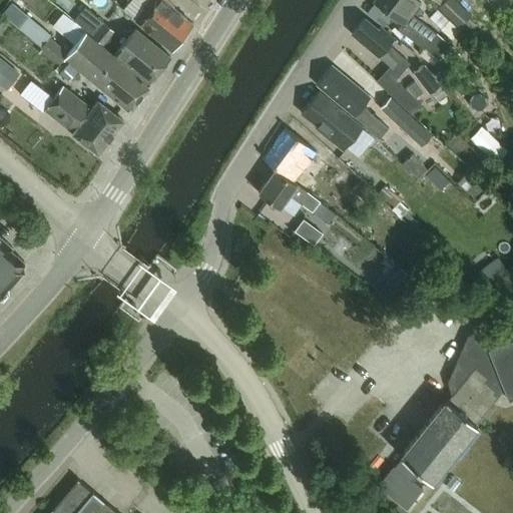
[(184,35),(193,25),(172,7),(174,5),(167,0),(135,0),(145,8),(174,32),(177,29),(184,35)]
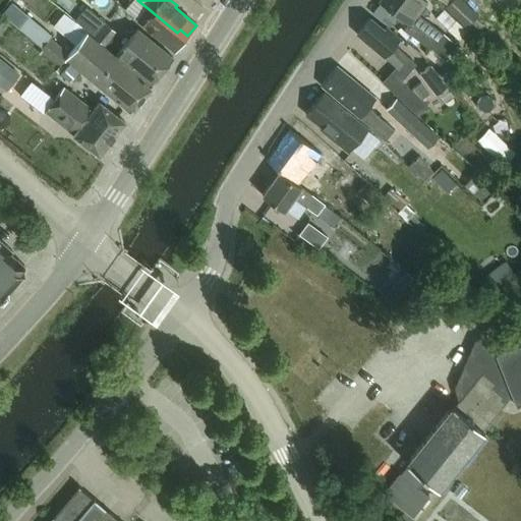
[(457,44),(443,33),(417,13),(426,2),(423,0),(380,0),(380,1),(410,24),(406,29),(430,48),(426,54),(441,65),(457,44)]
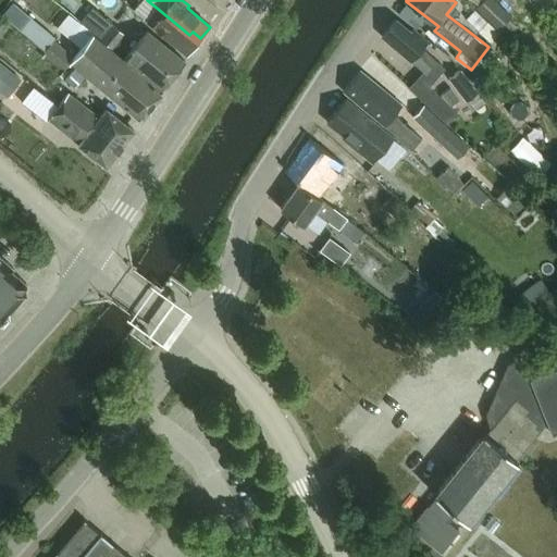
[(484,0),(477,9),(498,29),(511,15),(494,0),(484,0)]
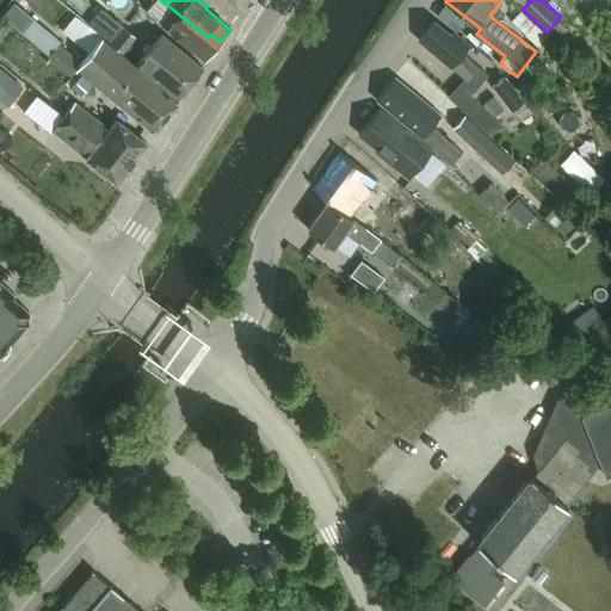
[(54,35),(14,1),(2,14),(43,48),(54,35)]
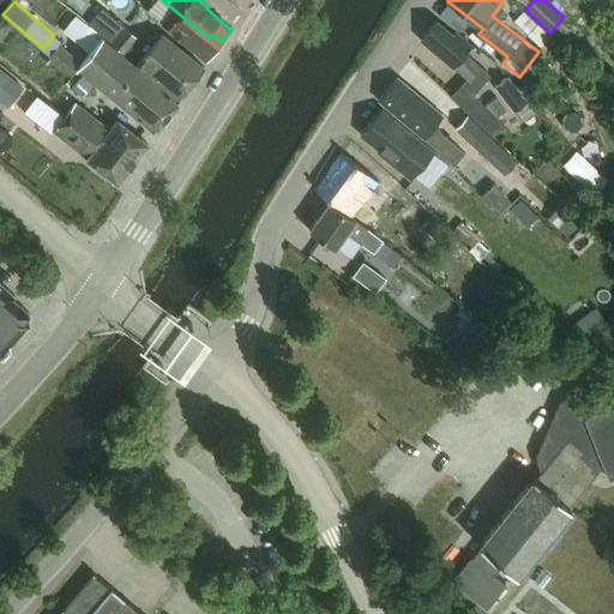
[(88,23),(110,41),(124,25),(102,7),(88,23)]
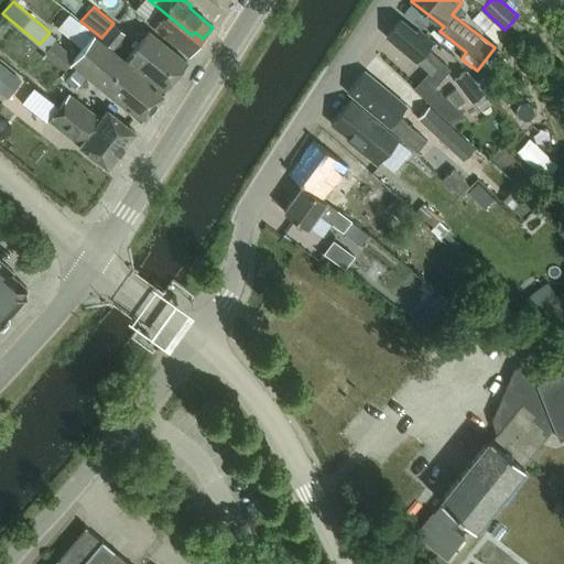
[(190,54),(203,39),(195,32),(192,35),(160,9),(150,21),(190,54)]
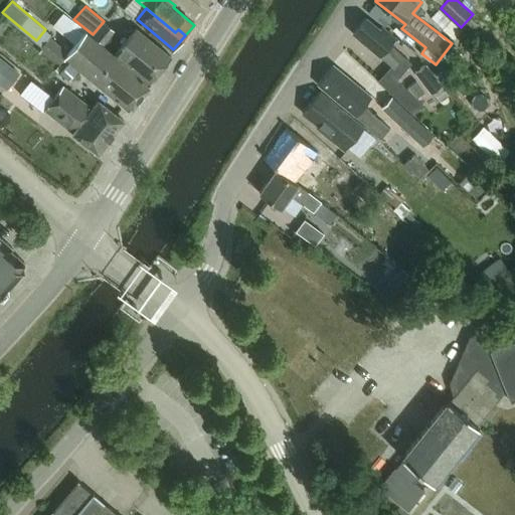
[(452,20),(439,8),(431,17),(443,29),(452,20)]
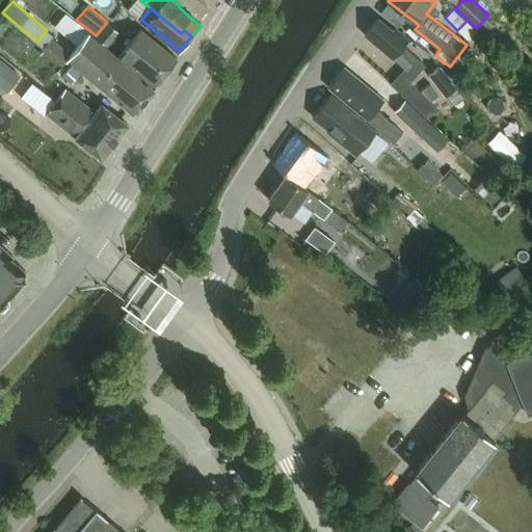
[(0,17),(0,36),(9,24),(0,17)]
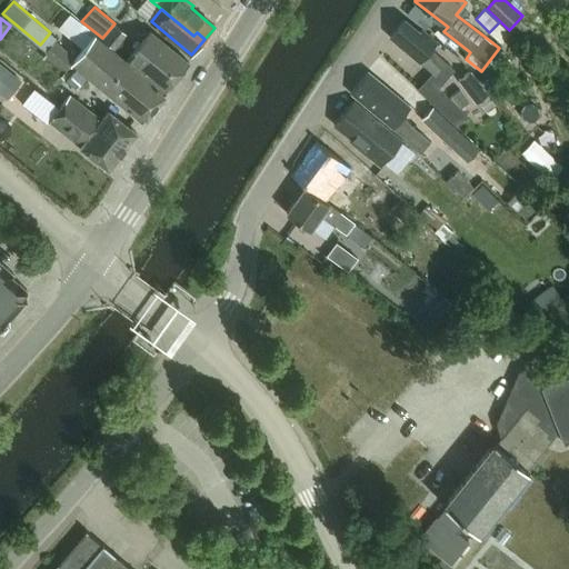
[(406,19),(390,37),(433,72),(442,80),(452,68),(431,49),(438,41),(422,29),(420,31),(406,19)]
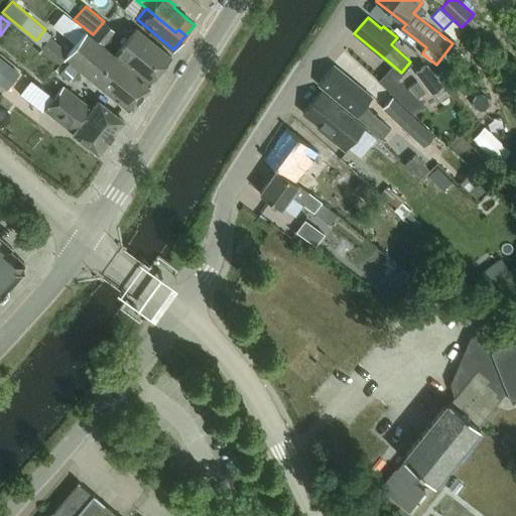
[(93,35),(104,44),(116,30),(105,21),(104,21),(93,34),(93,35)]
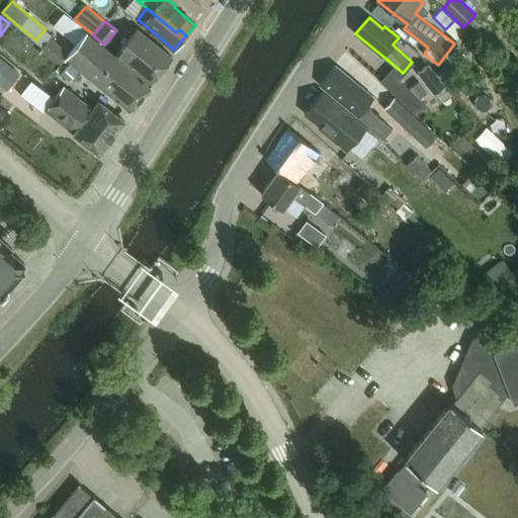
[(151,82),(172,57),(137,26),(115,53),(151,82)]
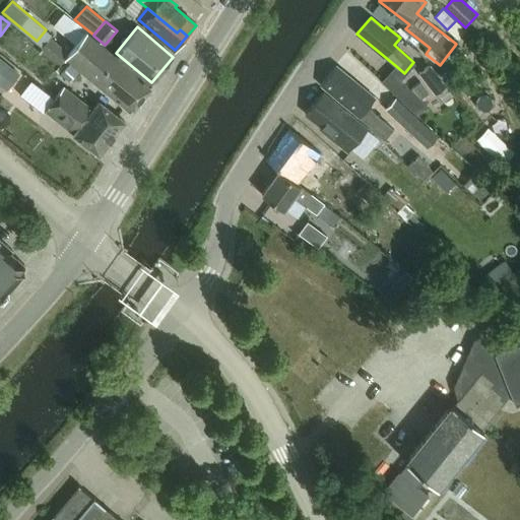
[(149,84),(104,46),(105,45),(93,36),(87,30),(77,43),(68,54),(51,39),(43,48),(62,65),(64,64),(68,58),(131,111),(142,99),(152,86),(149,84)]
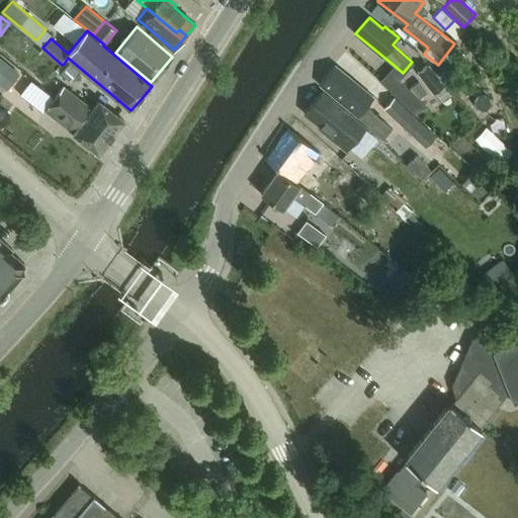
[(0,59),(0,85),(6,90),(19,74),(0,59)]
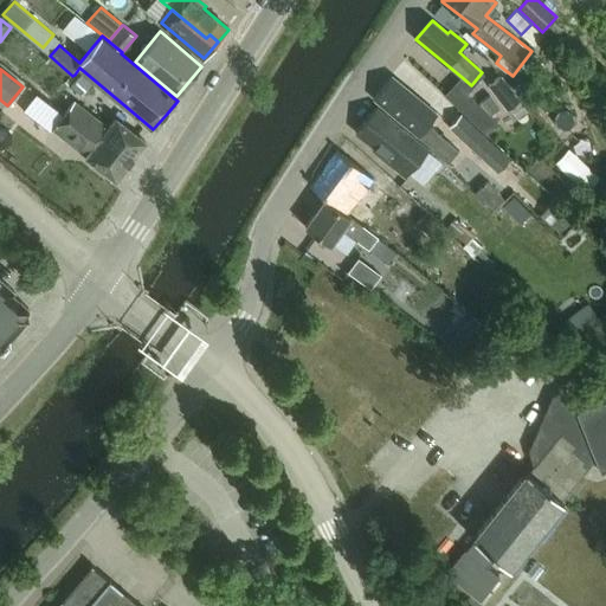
[(392,76),(374,98),(449,159),(459,146),(429,121),(434,113),(392,76)]
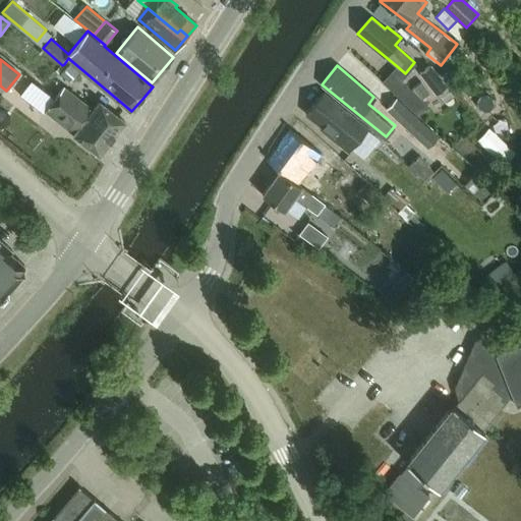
[(420,73),(437,95),(448,85),(431,65),(420,73)]
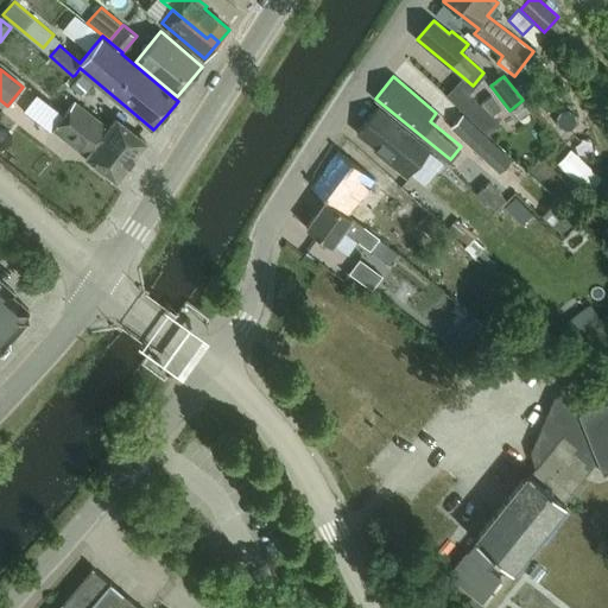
[(476,101),(466,113),(489,135),(500,124),(492,115),(502,108),(492,97),(481,106),(476,101)]
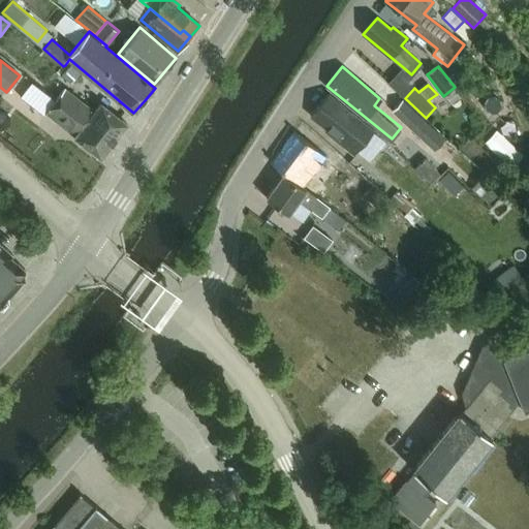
[(113,143),(127,123),(100,102),(94,111),(64,88),(56,99),(113,143)]
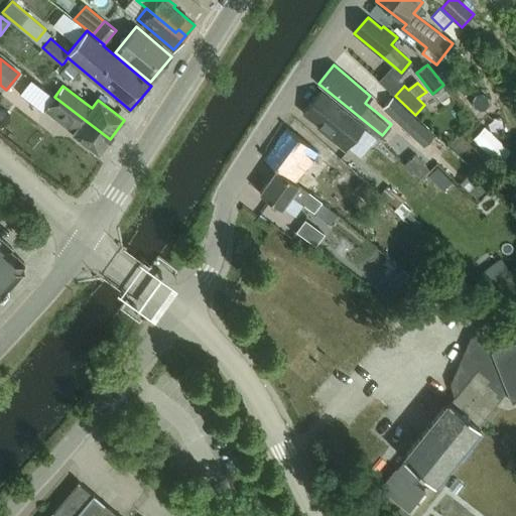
[(345,149),(364,126),(320,92),(302,114),(317,125),(319,129),(345,149)]
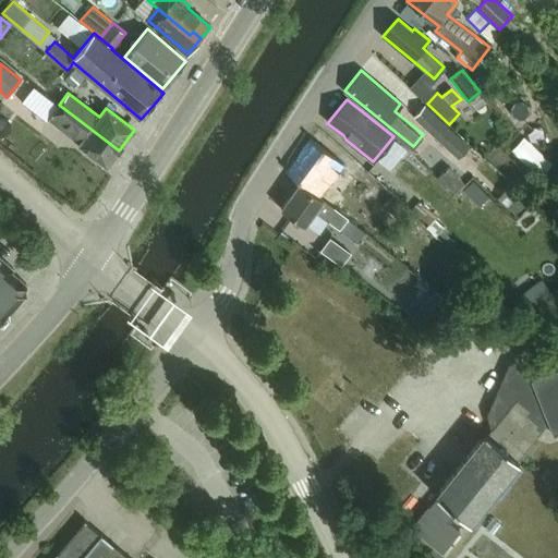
[(413,117),(458,158),(470,145),(425,104),(413,117)]
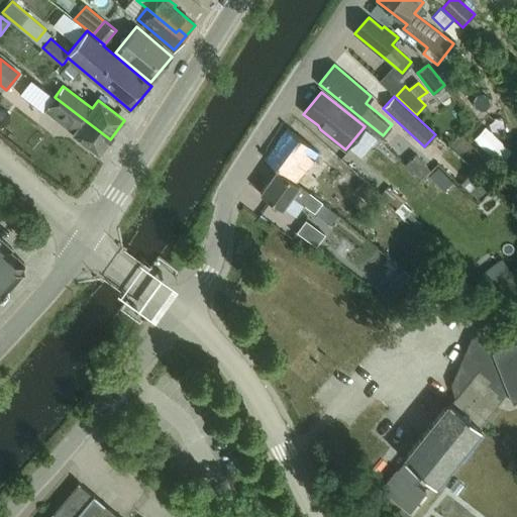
[(98,153),(110,139),(55,97),(44,110),(73,132),(72,133),(98,153)]
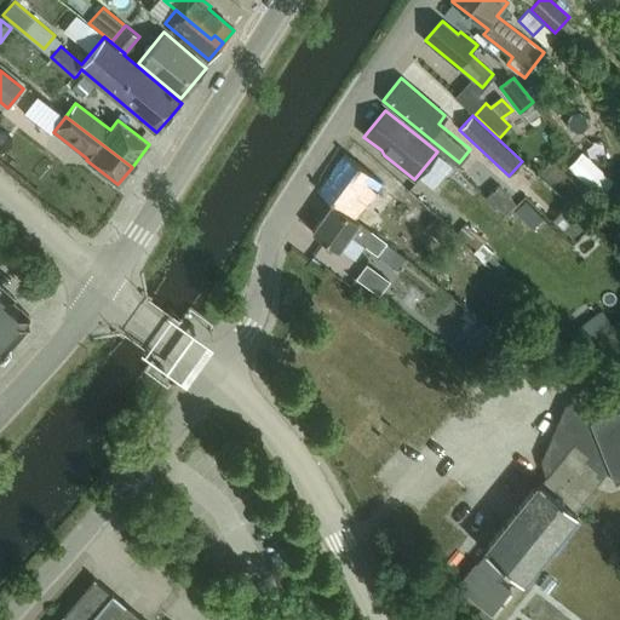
[(345,154),(319,189),(333,201),(371,230),(394,199),(378,187),(382,182),(345,154)]
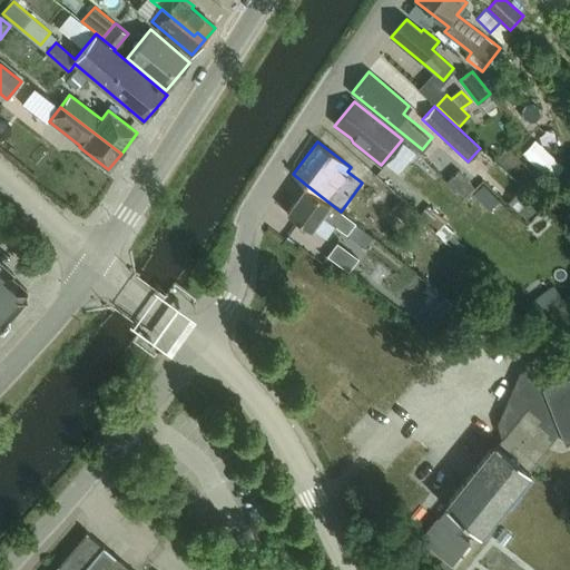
[(306,185),(286,210),(311,229),(321,216),(346,235),(355,223),(341,212),(306,185)]
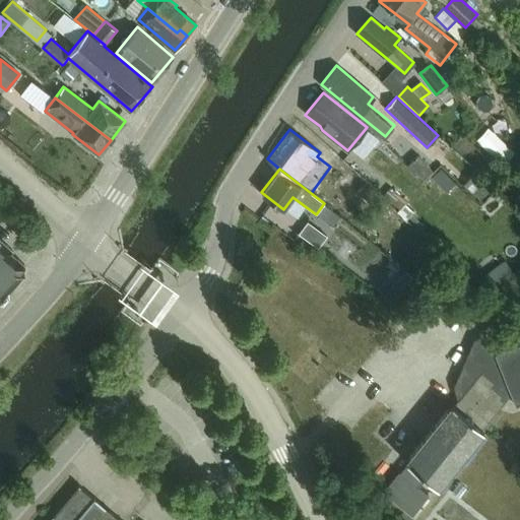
[(456,183),(442,170),(435,177),(449,191),(456,183)]
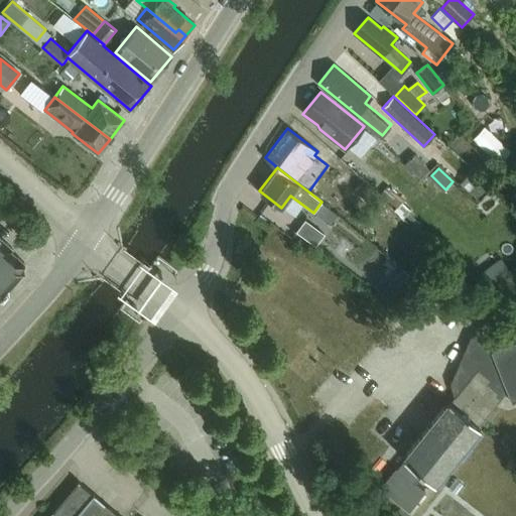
[(472,170),(461,183),(477,198),(488,183),(472,170)]
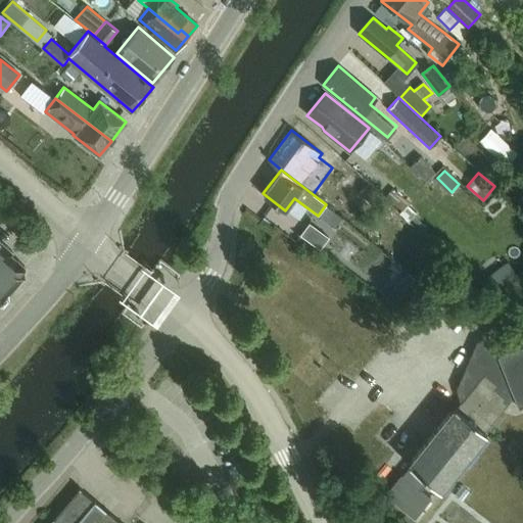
[(387,196),(402,209),(410,202),(393,188),(387,196)]
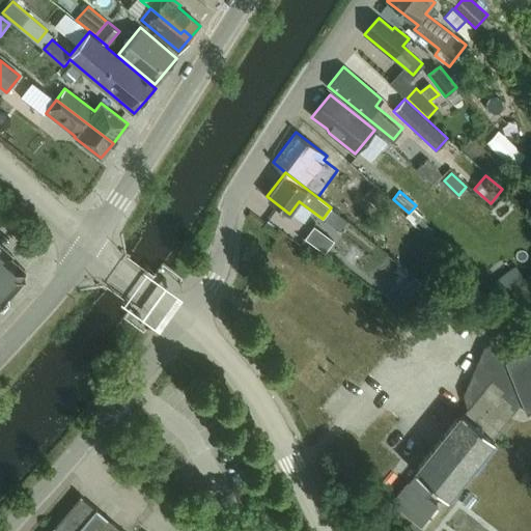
[(306,238),(326,252),(334,241),(314,226),(306,238)]
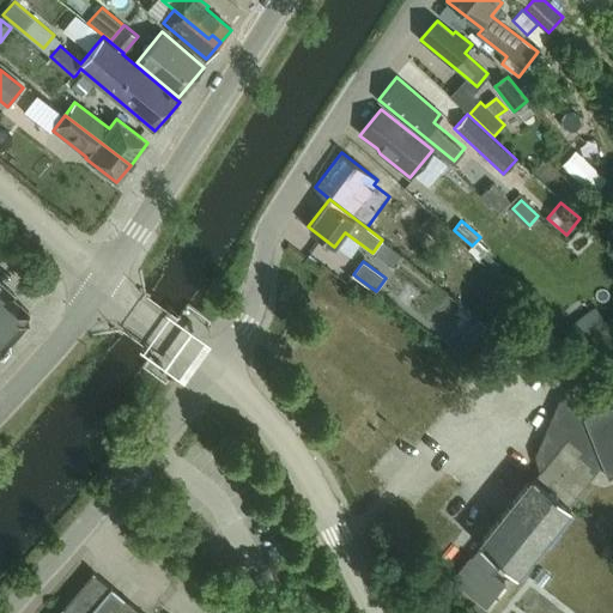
[(10,341),(29,320),(29,311),(12,297),(14,293),(0,281),(0,357),(4,357),(10,350),(10,349),(10,341)]
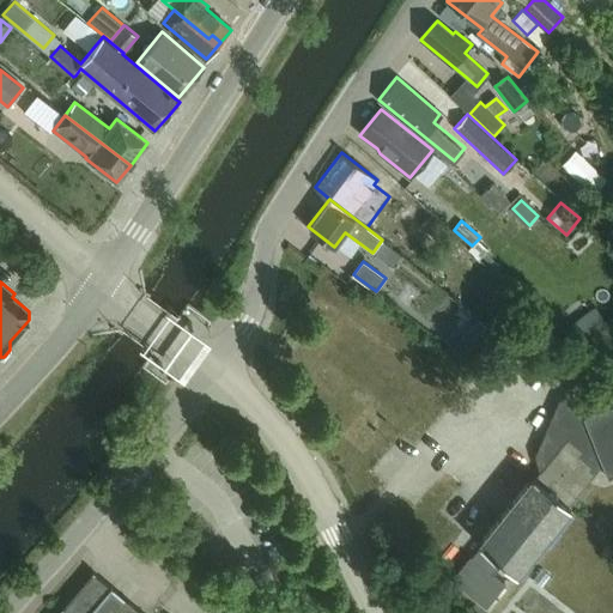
[(535,478),(533,475),(478,544),(516,574),(570,507),(569,504),(598,468),(602,467),(607,477),(612,474),(612,402),(604,406),(574,393),(559,399),(572,434),(535,478)]
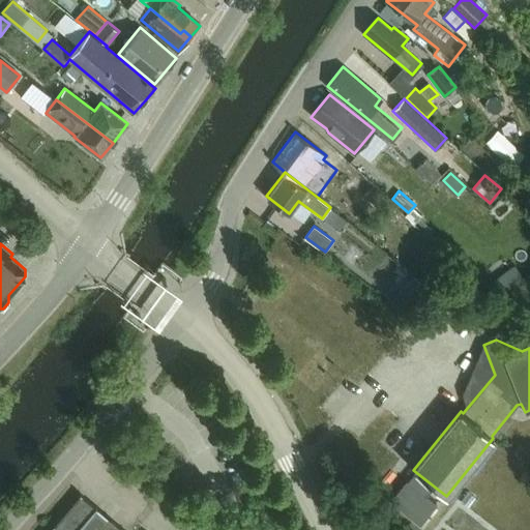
[(436,504),(424,496),(433,486),(415,472),(408,481),(407,481),(391,500),(420,524),(436,504)]
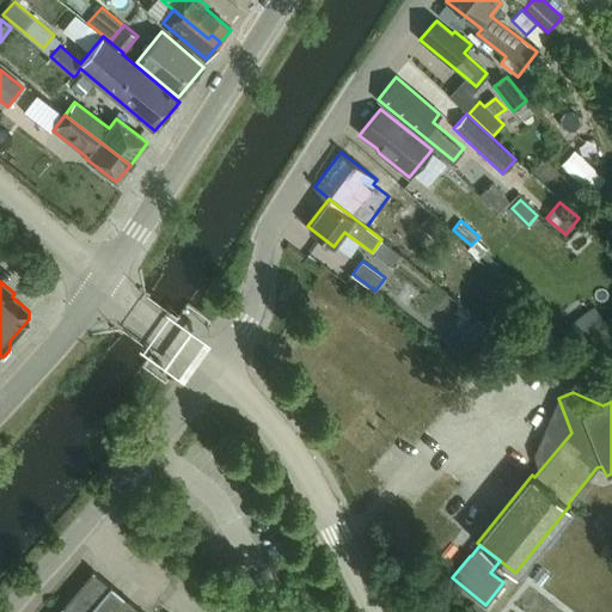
[(166,611),(164,611),(141,611),(92,570),(56,611),(166,611)]
